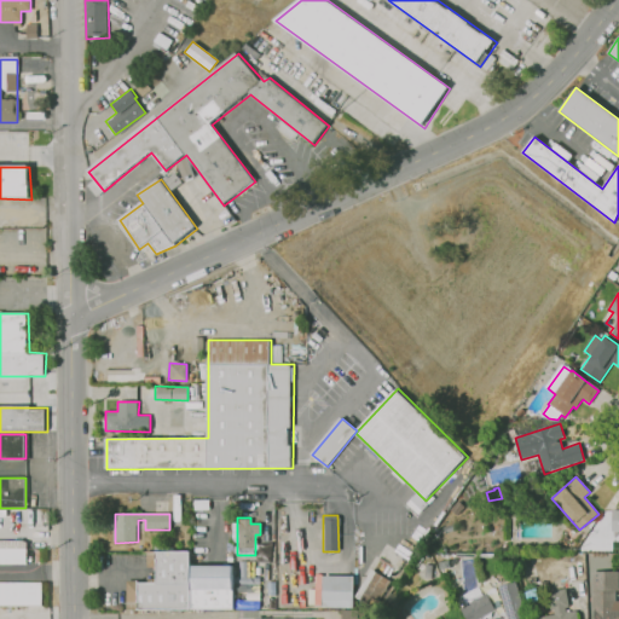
[(0,549),(27,549),(27,565),(0,565),(0,549)]
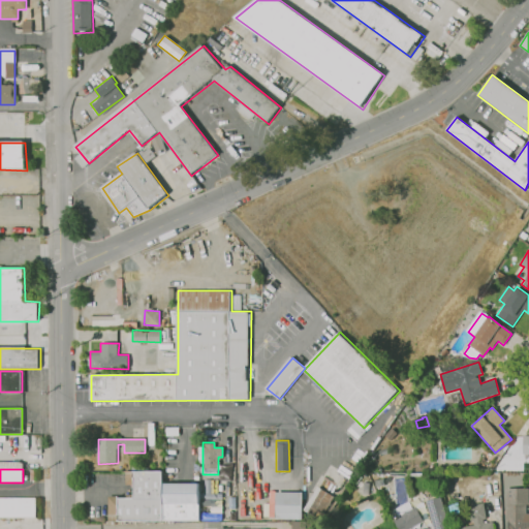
[(163,471),(163,520),(110,520),(110,498),(134,498),(134,486),(126,486),(126,471),(163,471)]
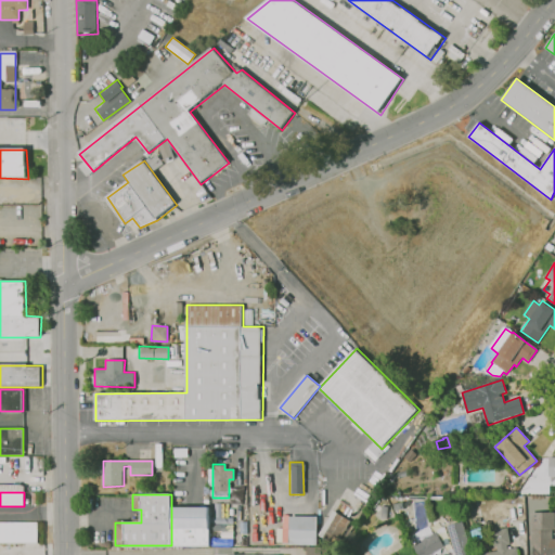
[(172,507),(210,507),(210,545),(173,545),(172,507)]
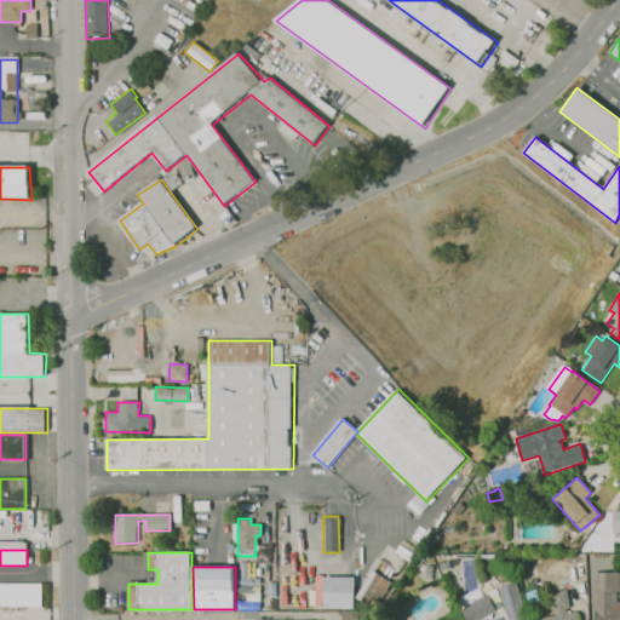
[(390,581),(371,570),(356,597),(375,608),(390,581)]
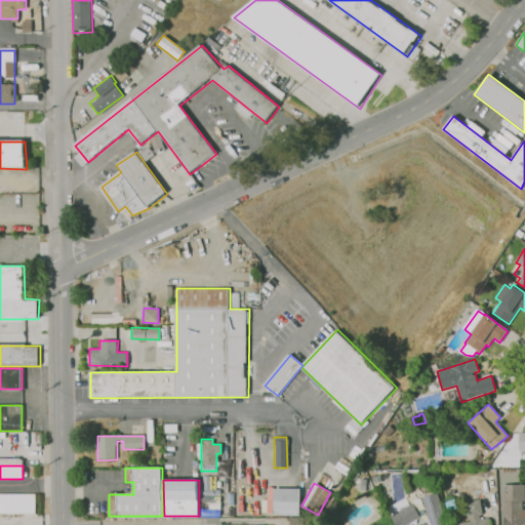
[(524,524),(503,524),(503,516),(501,517),(501,485),(524,485),(524,501),(522,501),(522,511),(524,511),(524,524)]
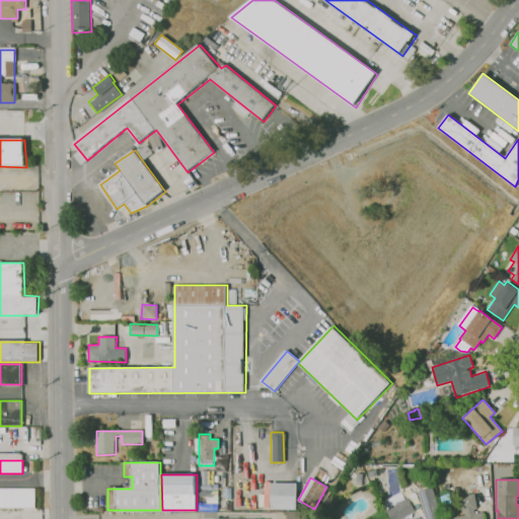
[(443,492),(442,484),(448,483),(450,491),(443,492)]
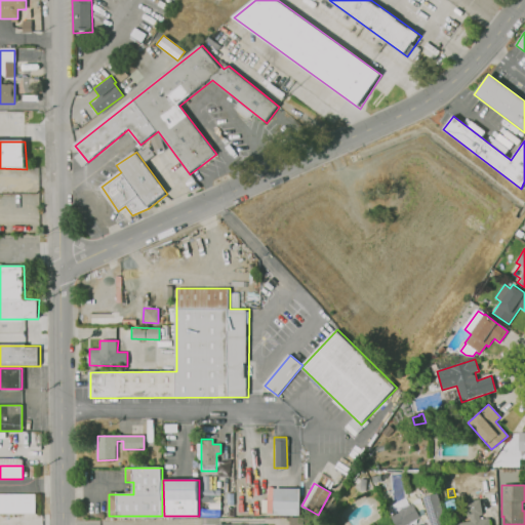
[(420,524),(429,523),(422,497),(437,493),(445,524),(420,524)]
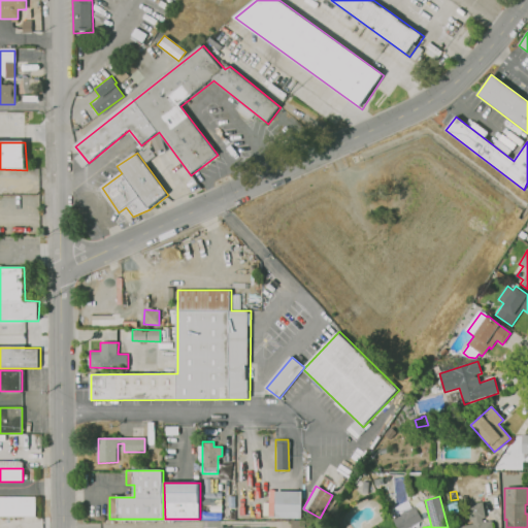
[(0,497),(36,497),(36,517),(0,517),(0,497)]
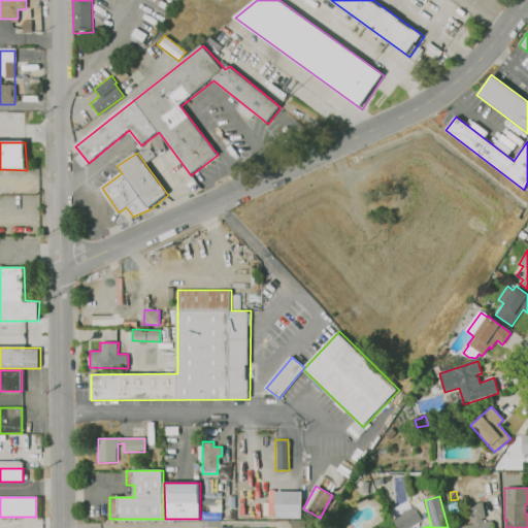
[(449,514),(447,504),(456,502),(459,512),(449,514)]
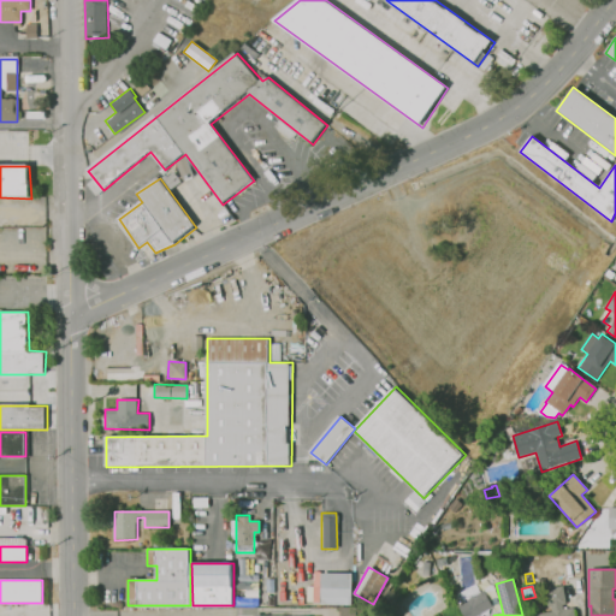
[(537,615),(537,614),(551,611),(550,606),(548,608),(544,590),(563,586),(567,604),(563,604),(563,609),(574,608),(575,615),(537,615)]
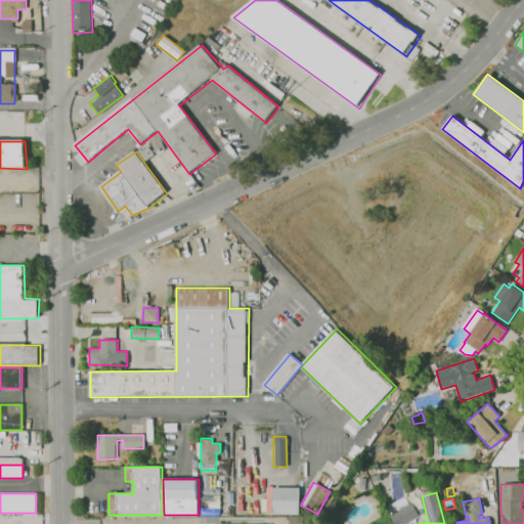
[(274,500),(301,500),(301,516),(274,516),(274,500)]
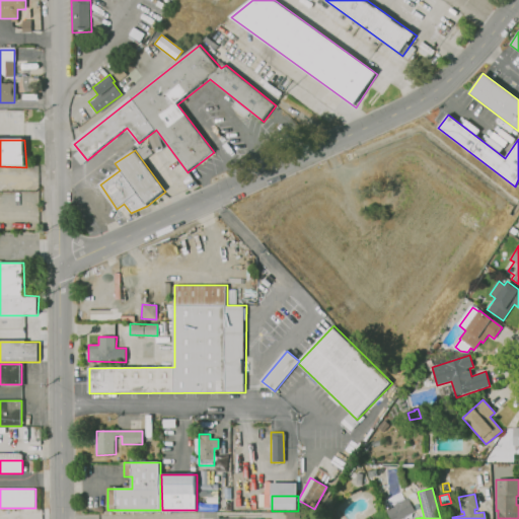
[(402,518),(390,518),(386,510),(408,498),(416,512),(402,518)]
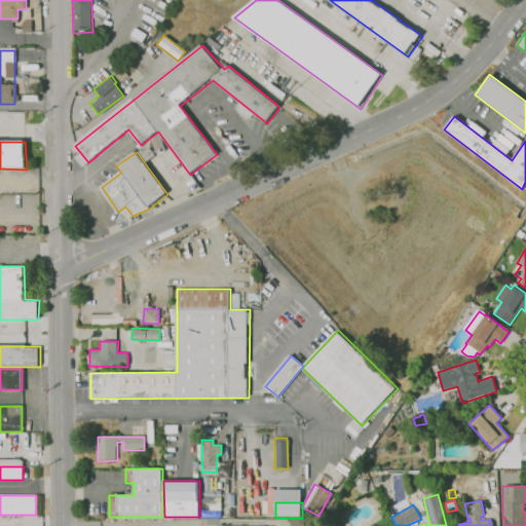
[(0,525),(0,516),(14,516),(14,525),(0,525)]
